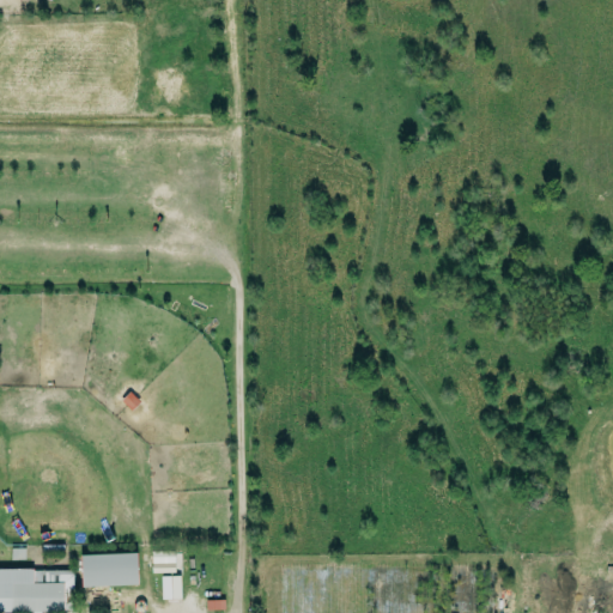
[(175,572),(174,551),(151,551),(151,572),(175,572)]
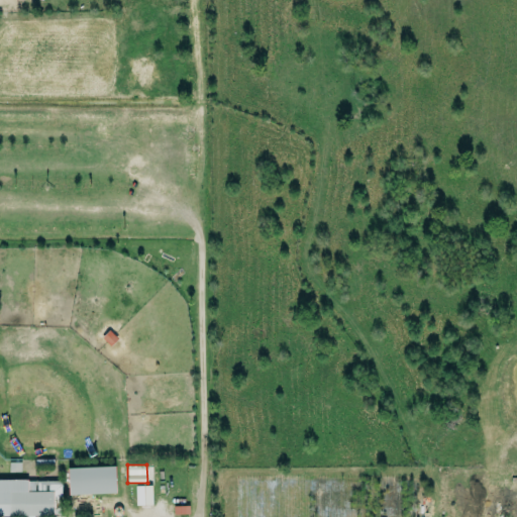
[(66,495),(113,494),(113,467),(66,468),(66,495)]
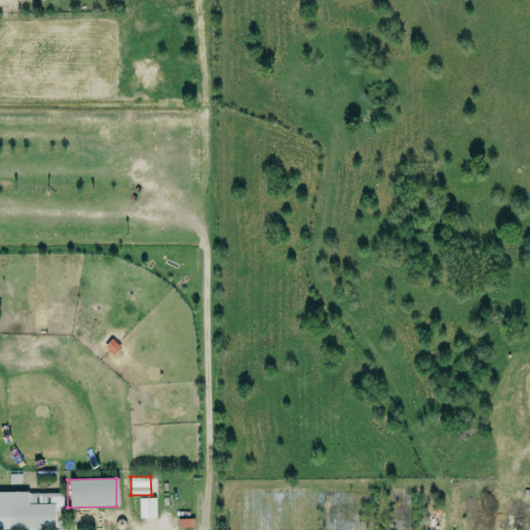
[(0,529),(52,529),(52,514),(60,514),(60,494),(0,493),(0,529)]
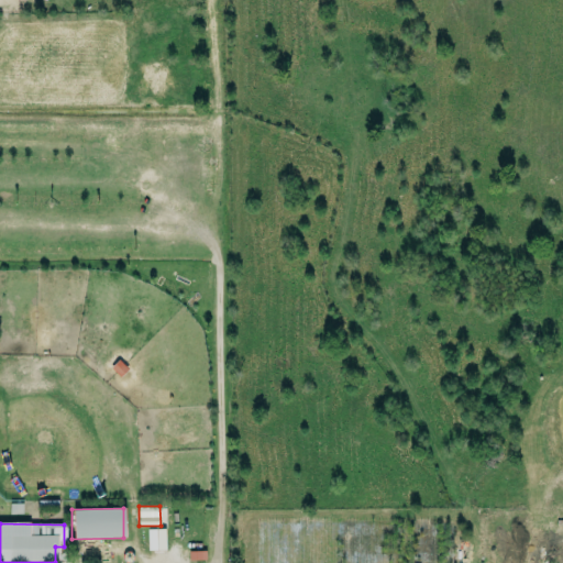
[(165,529),(148,529),(148,551),(165,550),(165,529)]
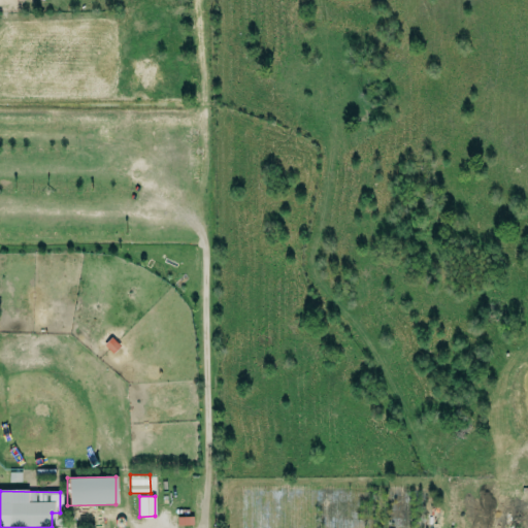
[(192,524),(192,517),(177,518),(177,525),(192,524)]
